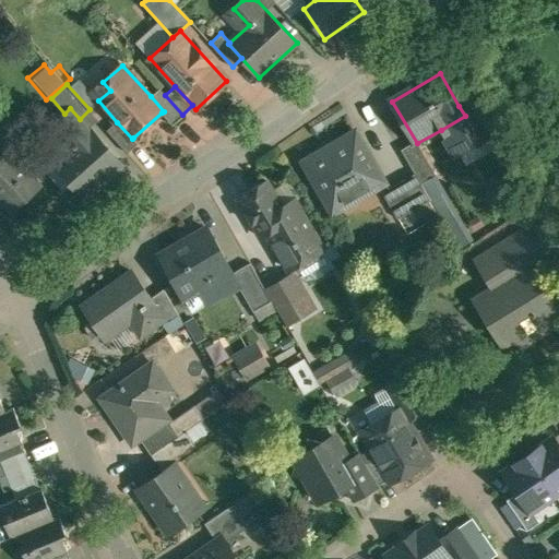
[(165,95),(158,88),(151,96),(164,111),(162,113),(171,125),(182,115),(165,95)]
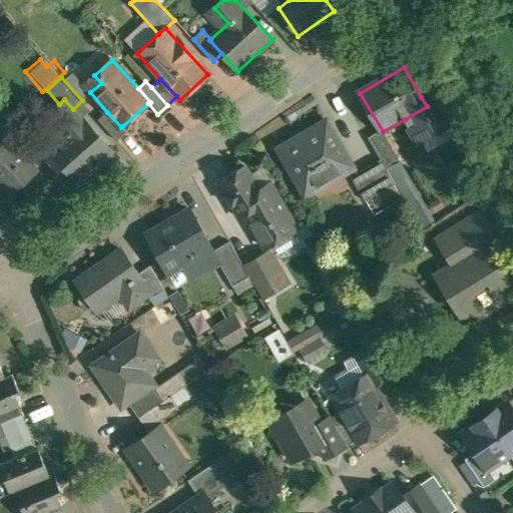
[(437,88),(421,97),(427,106),(405,119),(419,144),(457,123),(437,88)]
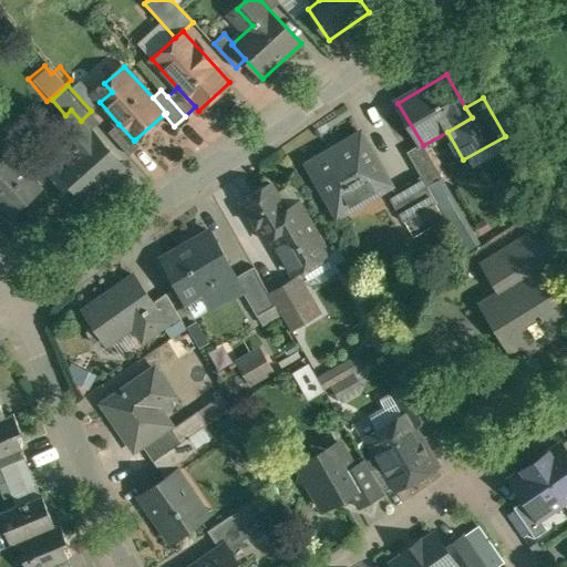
[(81,121),(71,110),(65,115),(52,127),(72,151),(57,165),(86,198),(122,166),(81,121)]
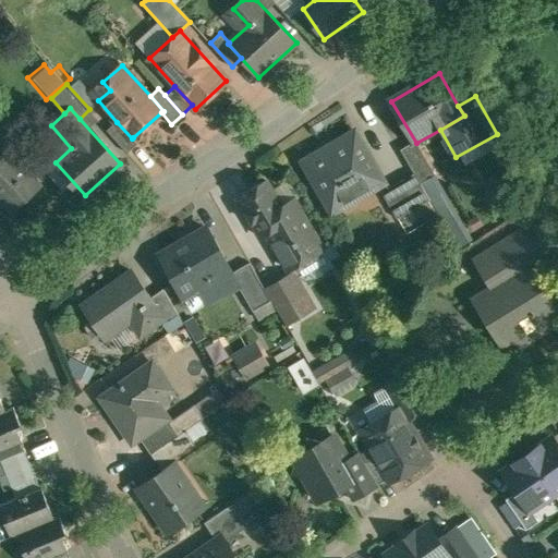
[(3,122),(0,125),(0,148),(4,145),(5,145),(15,136),(3,122)]
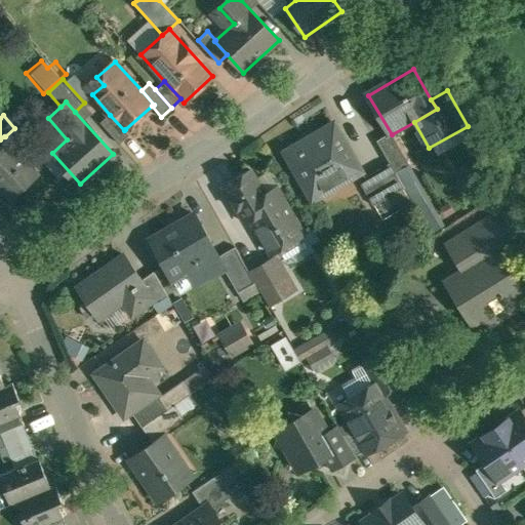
[(124,130),(110,115),(102,122),(121,144),(130,135),(125,129),(124,130)]
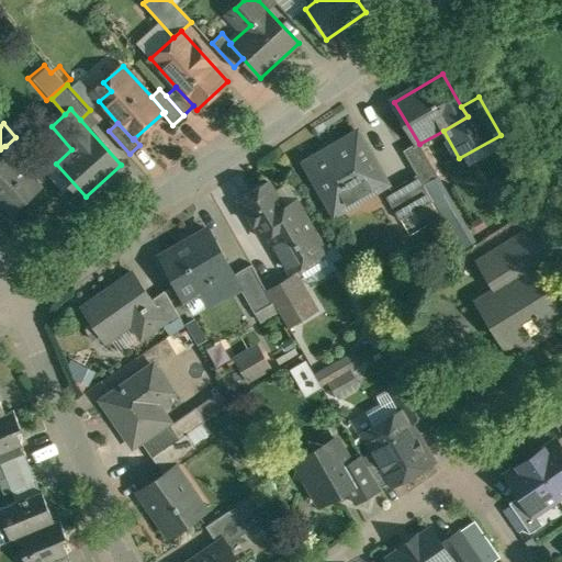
[(346,143),(327,154),(326,152),(306,164),(336,215),(390,183),(359,133),(345,142),(346,143)]
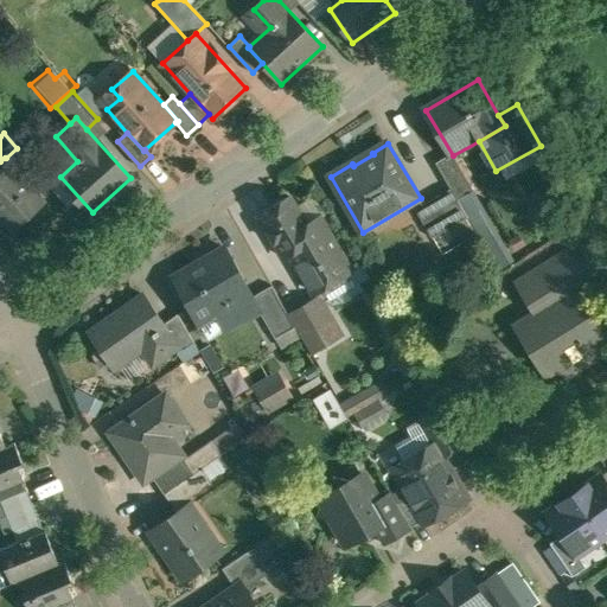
[(474,191),(453,155),(438,165),(452,189),(459,200),(474,191)]
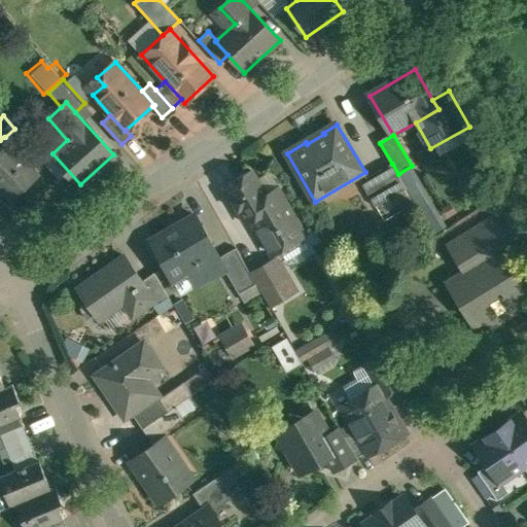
[(0,140),(0,184),(12,200),(39,175),(5,137),(4,137),(0,140)]
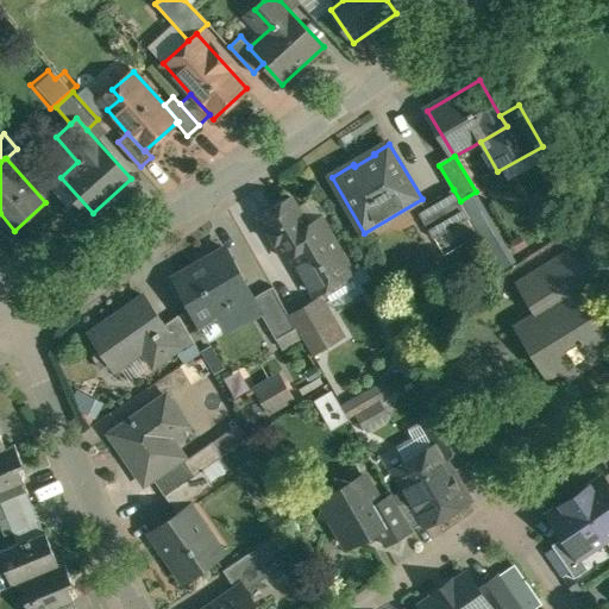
[(453,189),(418,211),(435,239),(470,219),(460,201),(453,189)]
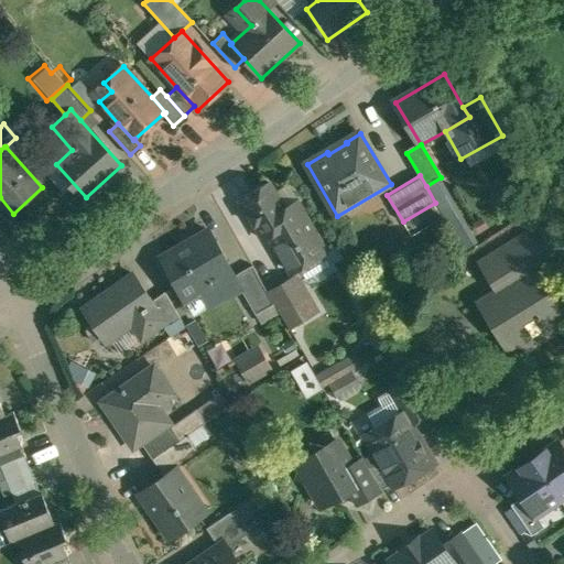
[(288,210),(272,184),(269,185),(266,185),(257,190),(256,194),(241,202),(263,238),(270,234),(292,271),(326,250),(299,204),(288,210)]
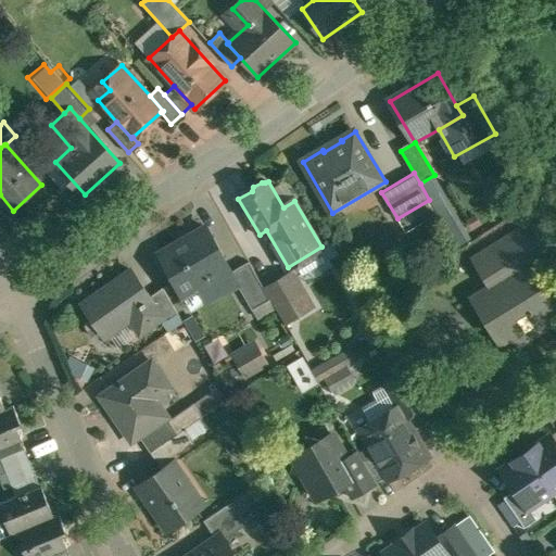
[(538,225),(509,241),(528,270),(555,254),(538,225)]
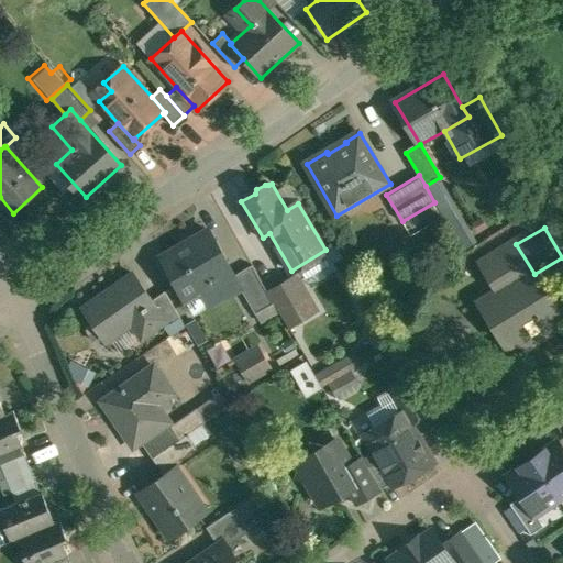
[(213,229),(164,255),(181,289),(213,273),(216,278),(234,268),(213,229)]
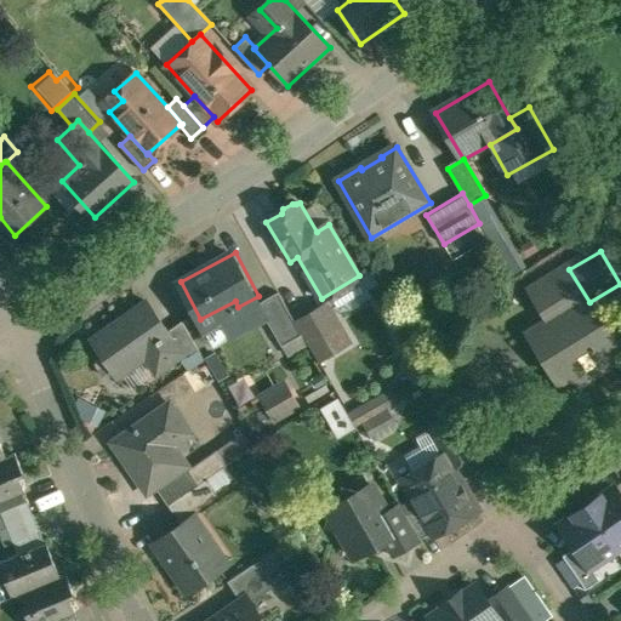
[(590,302),(569,269),(537,290),(556,320),(535,334),(556,365),(570,355),(584,377),(605,364),(599,353),(615,343),(590,302)]
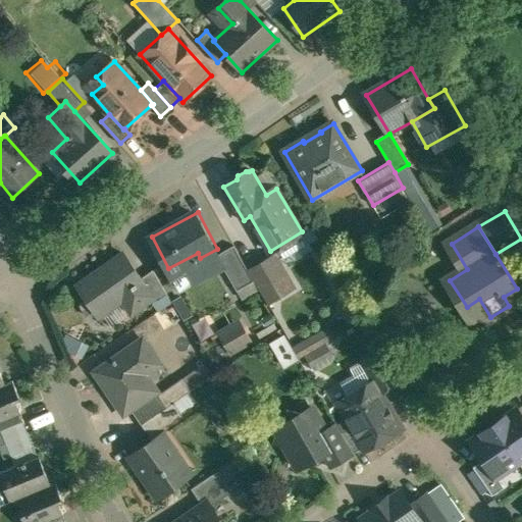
[(235,246),(219,255),(239,289),(255,279),(250,270),(235,246)]
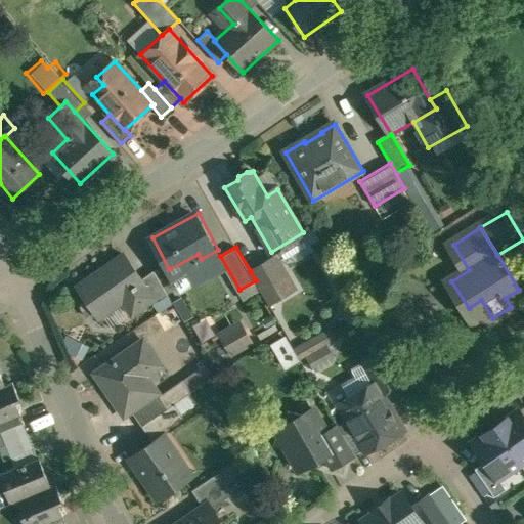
[(125,254),(80,287),(100,316),(124,300),(133,312),(156,297),(157,297),(143,278),(125,254)]
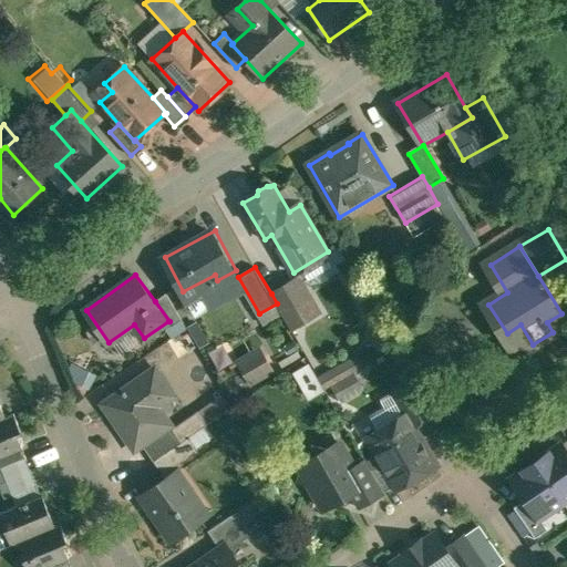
[(299,277),(271,294),(277,303),(291,329),(319,312),(299,277)]
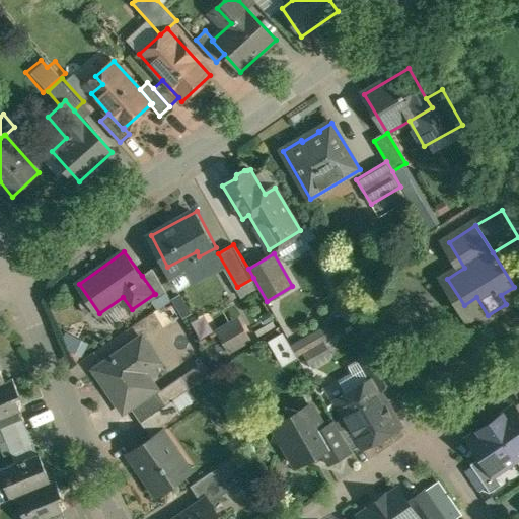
[(167,292),(153,268),(142,276),(155,294),(154,294),(157,299),(167,292)]
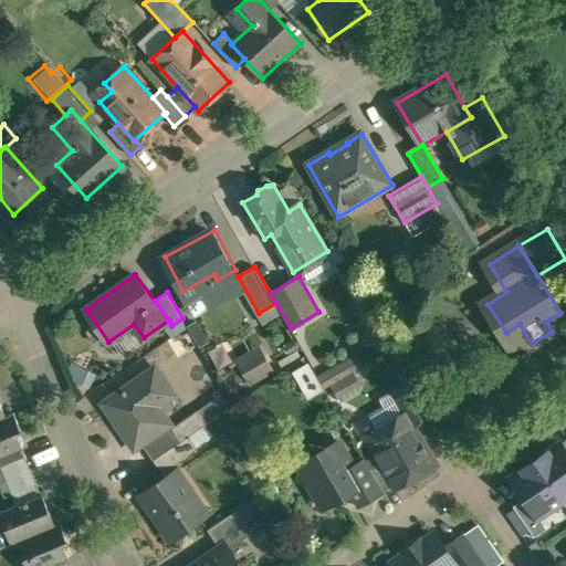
[(228,358),(241,386),(268,374),(254,346),(228,358)]
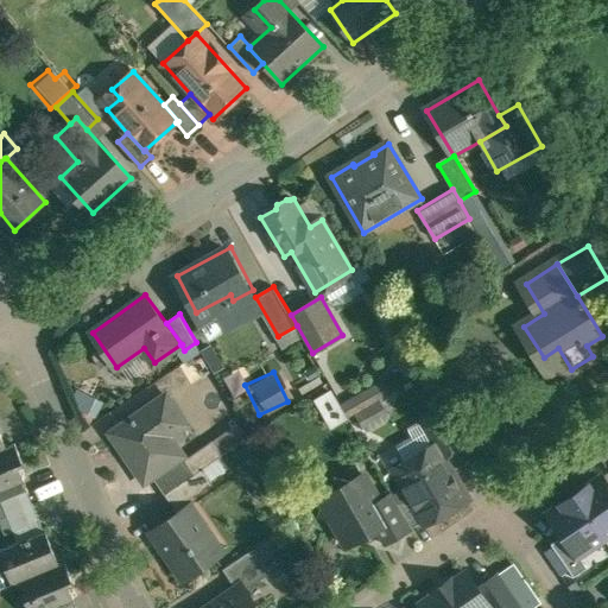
[(331,392),(317,400),(333,426),(347,418),(331,392)]
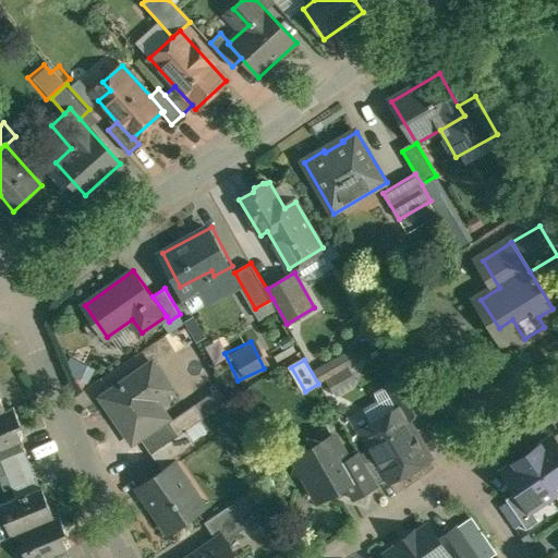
[(154,362),(105,397),(135,440),(169,416),(152,391),(167,380),(154,362)]
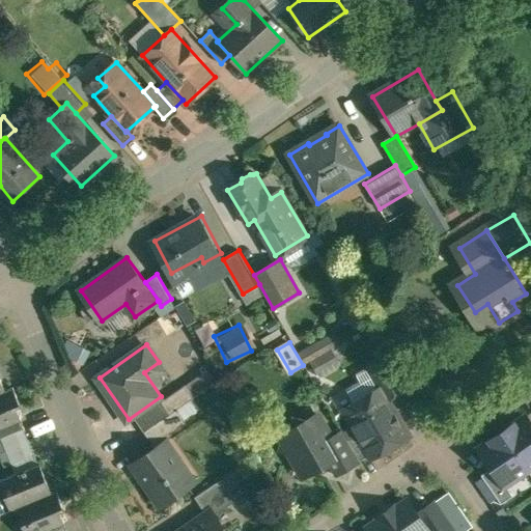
[(332,348),(311,361),(315,369),(337,357),(332,348)]
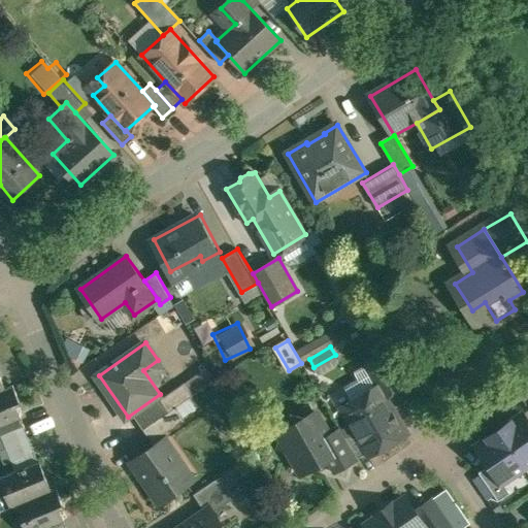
[(388,353),(367,364),(380,387),(381,386),(387,396),(406,385),(388,353)]
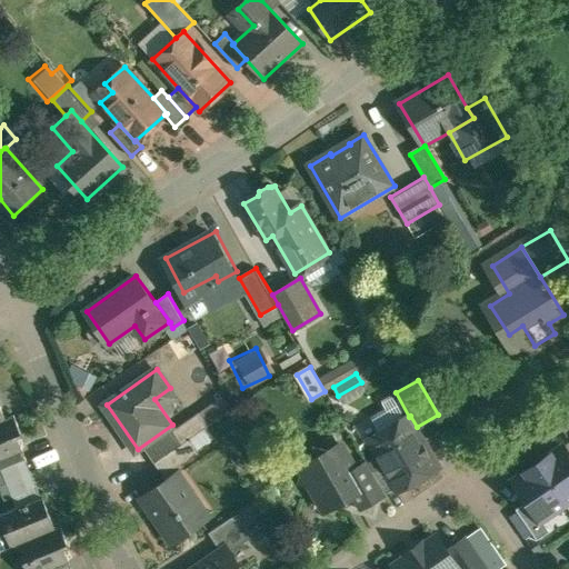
[(200,413),(175,430),(183,442),(190,438),(208,426),(200,413)]
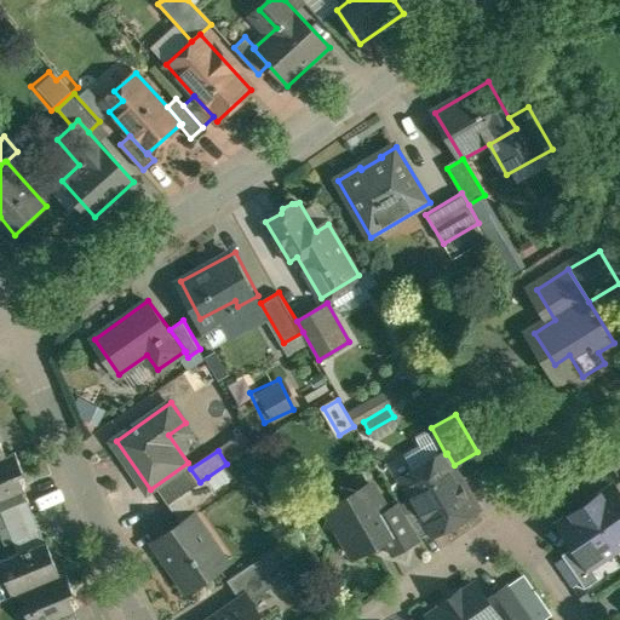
[(6,455),(0,458),(0,500),(24,491),(15,466),(21,464),(15,452),(6,455)]
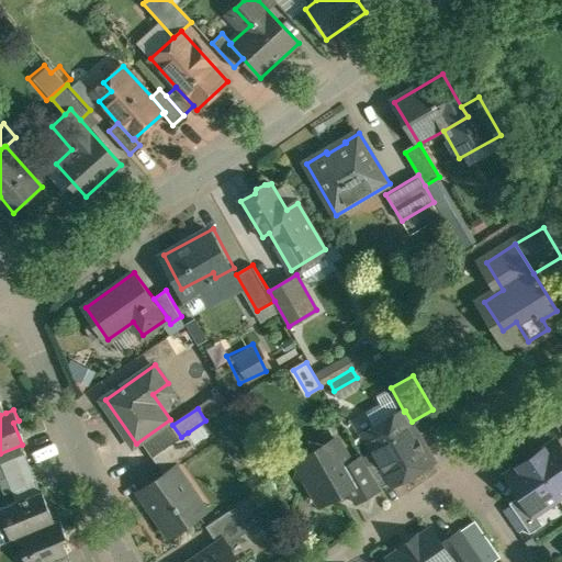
[(404,412),(366,434),(380,458),(393,481),(394,483),(434,460),(427,450),(425,449),(417,435),(418,434),(412,422),(405,411),(404,412)]
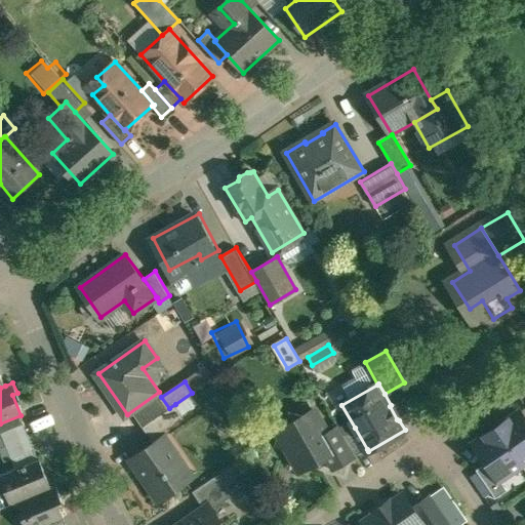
[(169,408),(144,427),(155,443),(159,440),(156,436),(184,415),(175,404),(169,408)]
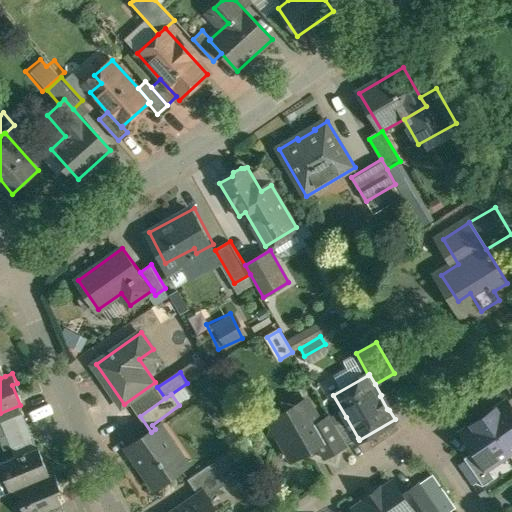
[(298,405),(282,401),(278,417),(271,421),(273,424),(270,435),(281,438),(292,458),(316,444),(329,437),(321,422),(308,399),(298,405)]
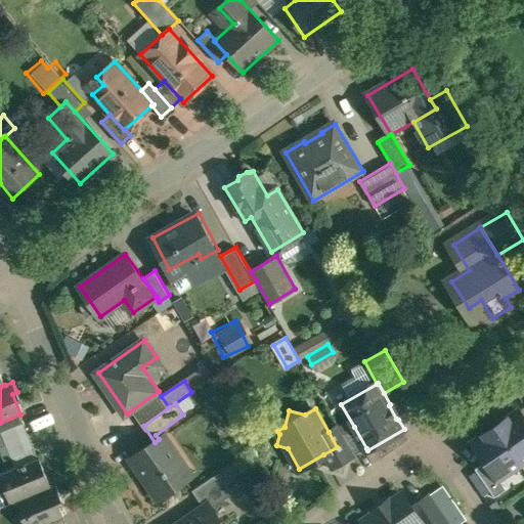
[(523,418),(520,411),(497,427),(521,463),(523,460),(523,418)]
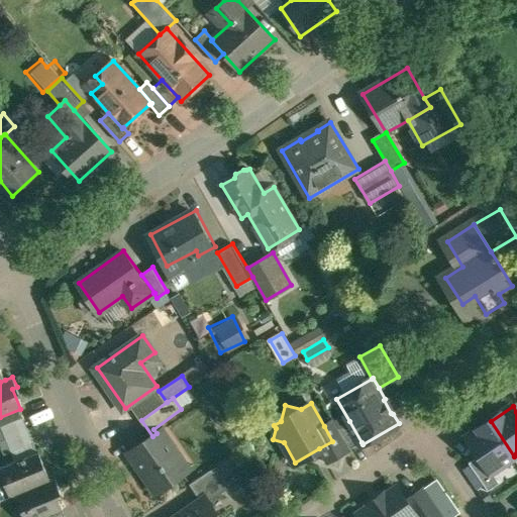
[(24,416),(1,426),(7,439),(29,429),(24,416)]
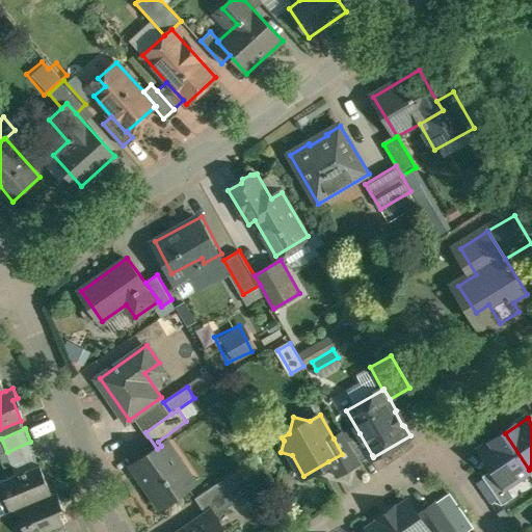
[(348,440),(344,431),(343,432),(343,433),(334,439),(342,454),(328,461),(337,476),(338,475),(360,462),(361,461),(348,440)]
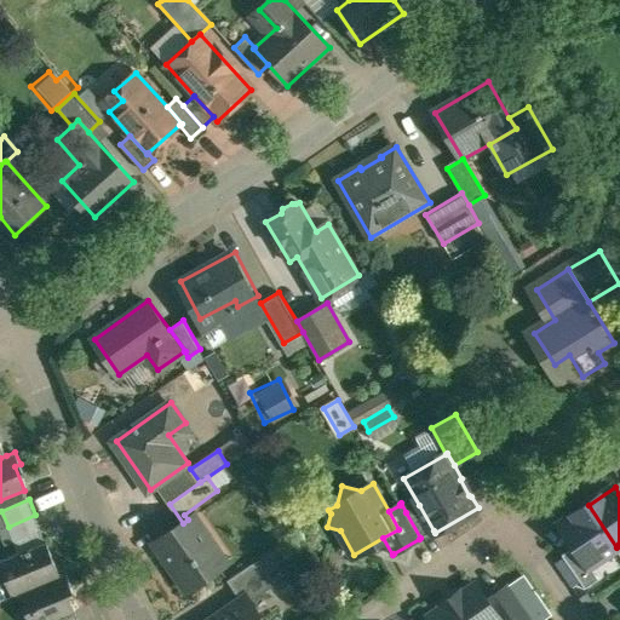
[(434,530),(419,505),(406,512),(420,538),(434,530)]
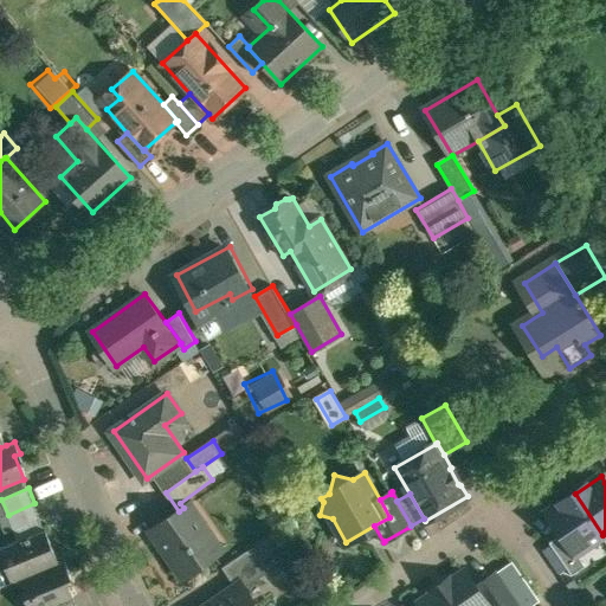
[(575,494),(553,509),(552,517),(562,533),(577,553),(578,553),(603,535),(575,494)]
